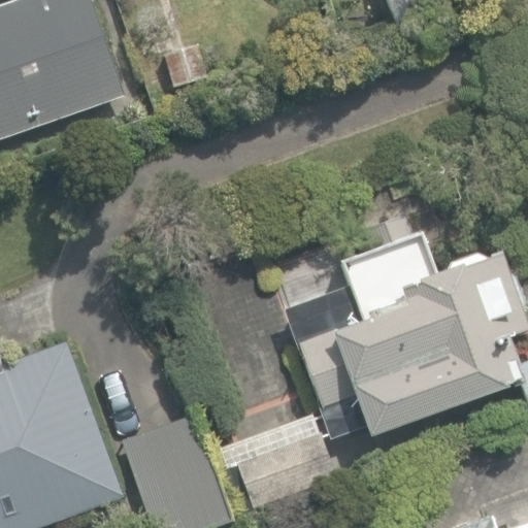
[(0,137),(125,95),(91,0),(11,0),(0,4),(0,137)]
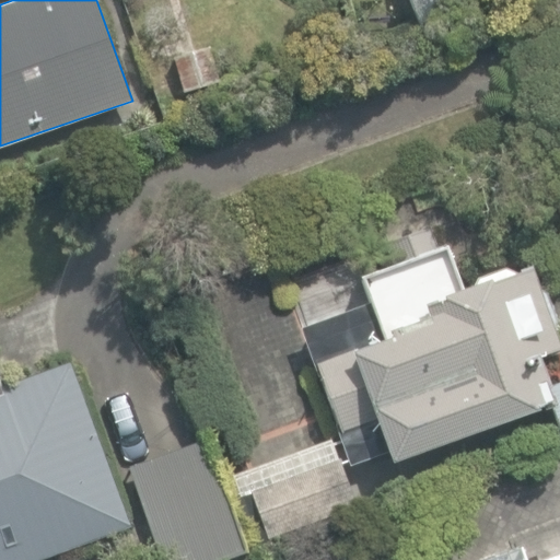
[(411,0),(429,39),(535,0),(411,0)]
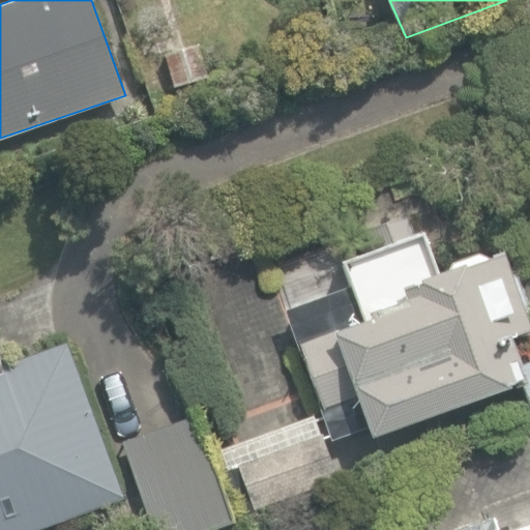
[(163,53),(172,89),(205,80),(197,45),(163,53)]
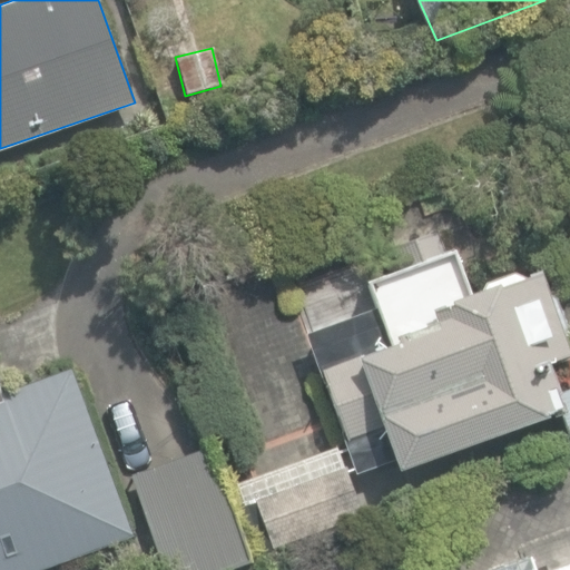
[(468,297),(442,227),(392,245),(400,269),(367,282),(376,307),(305,334),(324,382),(351,457),(391,442),(401,470),(550,415),(548,410),(560,405),(569,434),(569,390),(561,393),(549,360),(569,352),(562,332),(567,326),(557,298),(550,295),(541,271),(524,277),(514,269),(487,281),(482,292),(468,297)]
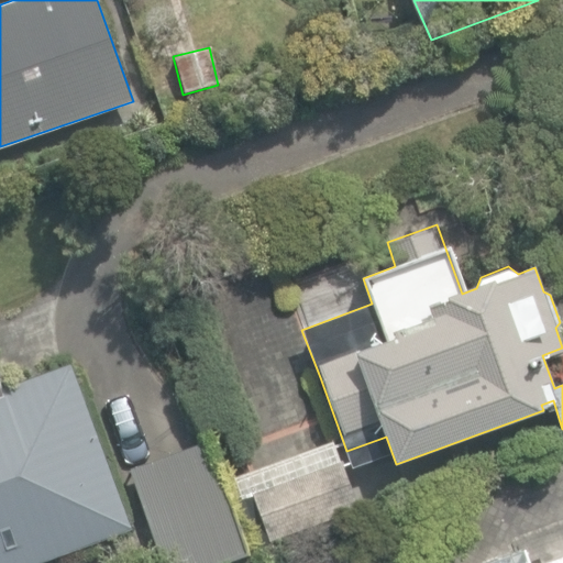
[(0,562),(39,562),(132,529),(70,363),(2,388),(0,382),(0,562)]
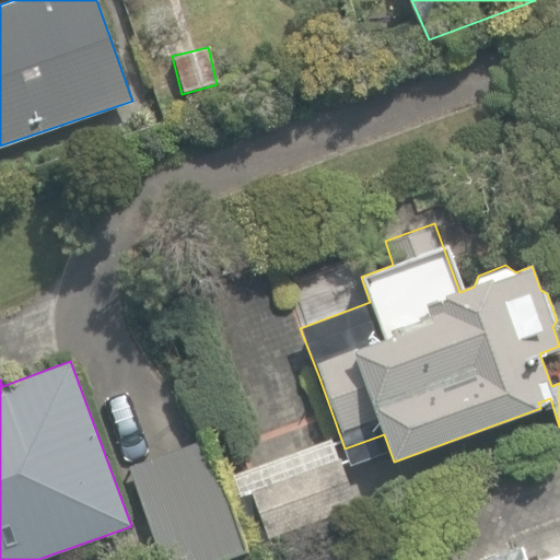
[(126,466),(158,559),(229,559),(289,539),(287,535),(357,511),(339,459),(229,498),(209,438),(126,466)]
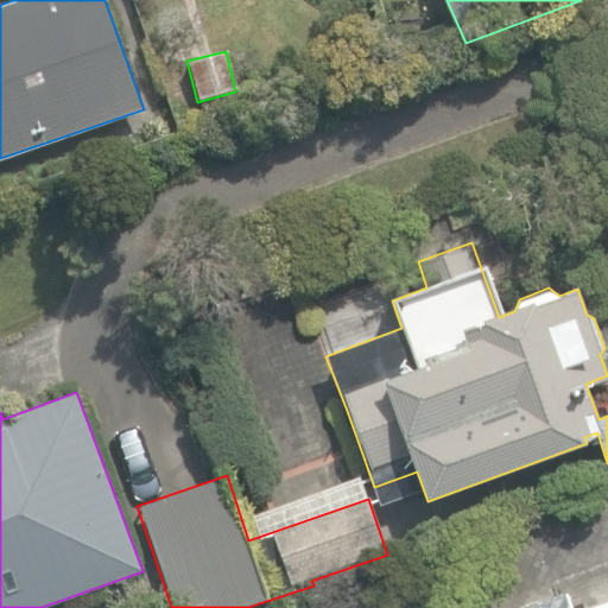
[(607,607),(607,599),(583,607),(568,607),(563,591),(518,607),(607,607)]
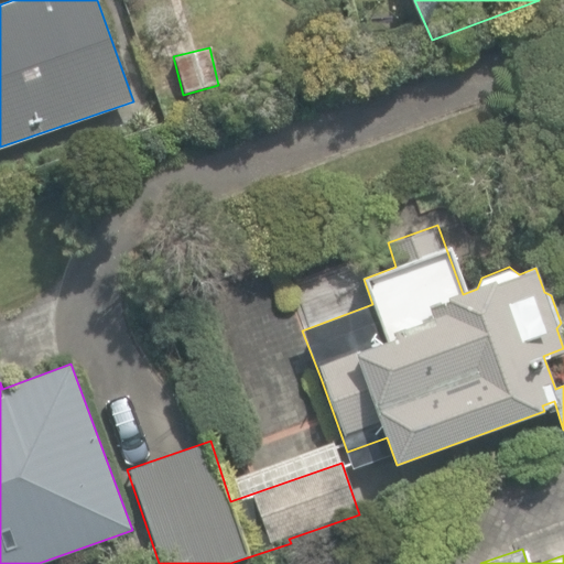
All buildings are outlined.
